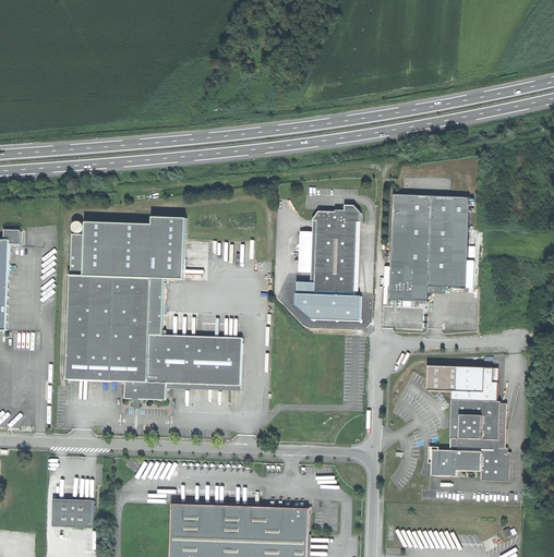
[(410,299),(425,300),(425,293),(425,285),(464,287),(467,196),(445,195),(397,194),(390,193),(388,261),(387,291),(395,291),(394,298),(410,299)]
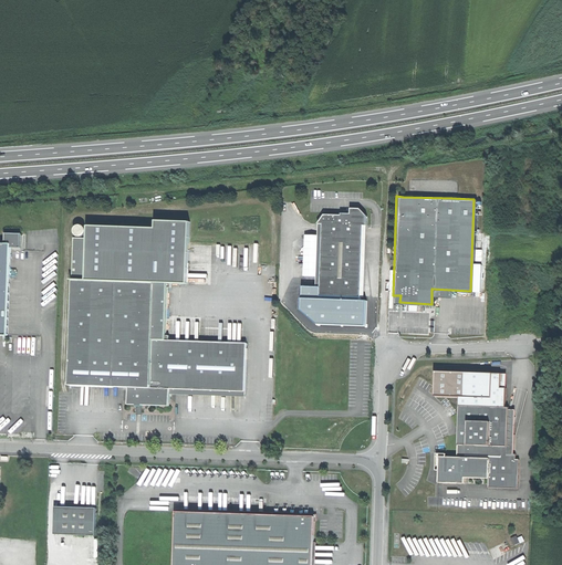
[(315,222),(321,223),(361,225),(364,225),(365,216),(357,209),(349,208),(349,213),(345,213),(339,213),(339,215),(323,215),(315,222)]
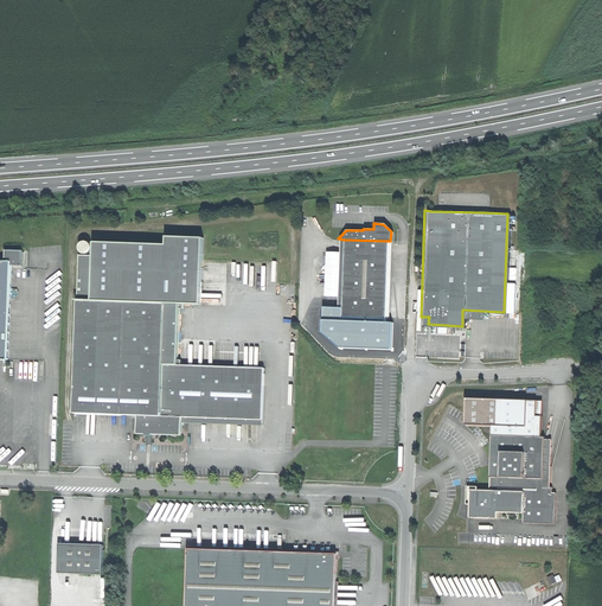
[(77,255),(76,300),(143,303),(162,304),(161,363),(179,364),(179,359),(175,358),(178,308),(180,308),(181,305),(199,305),(200,259),(202,238),(165,237),(164,246),(93,242),(91,256),(85,256),(85,254),(88,253),(89,252),(90,249),(90,246),(88,244),(87,242),(84,242),(82,242),(79,243),(78,246),(77,248),(78,250),(79,253),(81,254),(81,256),(77,255)]
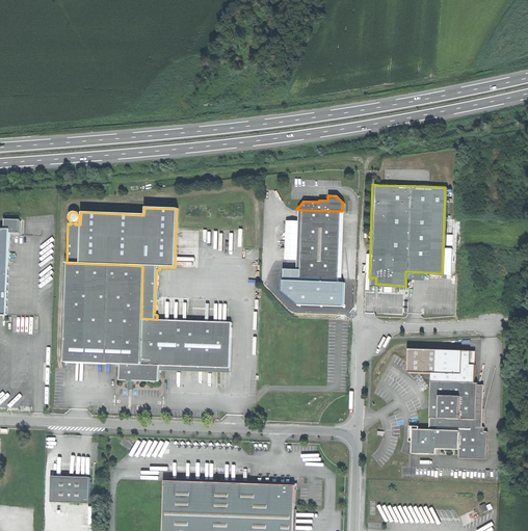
[(339,211),(301,210),(298,277),(336,279),(339,211)]
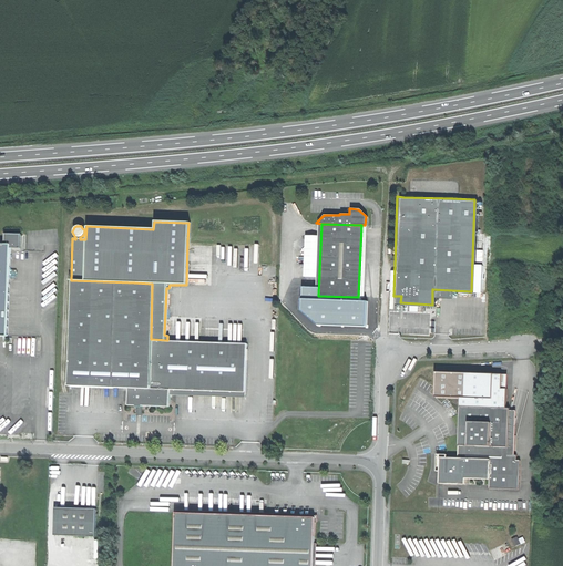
[(0,335),(3,335),(7,246),(17,247),(18,232),(1,232),(1,243),(0,243),(0,335)]
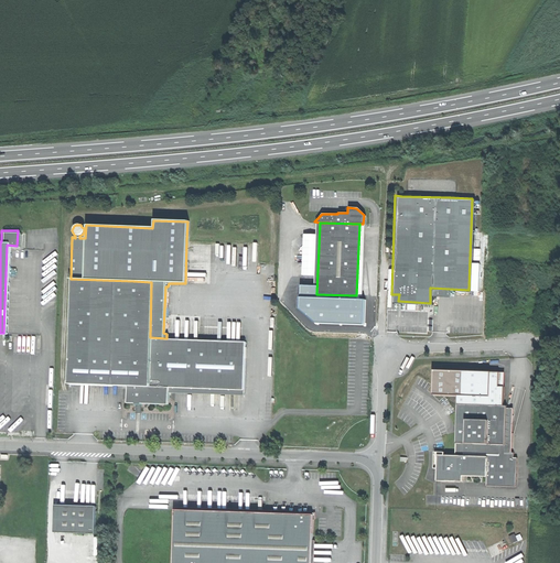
[(71,279),(66,382),(126,385),(125,402),(129,402),(133,281),(71,279)]
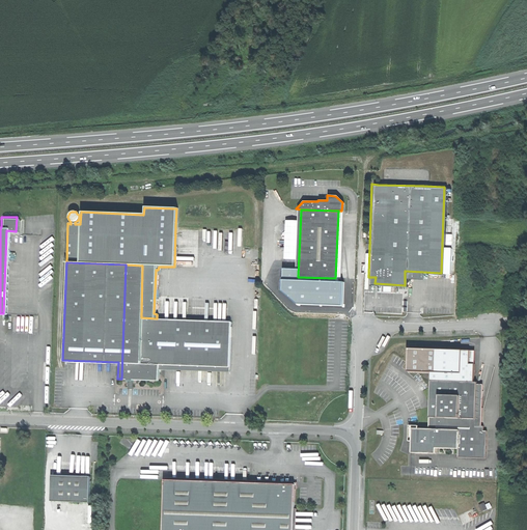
[(142,266),(126,265),(121,379),(125,379),(125,380),(128,380),(131,380),(131,379),(156,380),(157,367),(157,364),(227,366),(228,321),(157,318),(141,317),(142,266)]
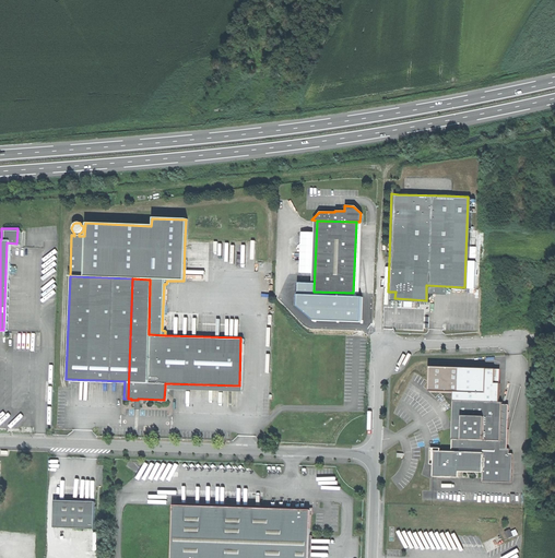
[(429,463),(429,476),(455,476),(455,471),(479,472),(479,478),(479,481),(508,482),(509,452),(506,452),(506,448),(497,448),(498,401),(494,401),(449,400),(448,427),(448,451),(430,450),(429,458),(428,458),(428,460),(428,463),(429,463)]
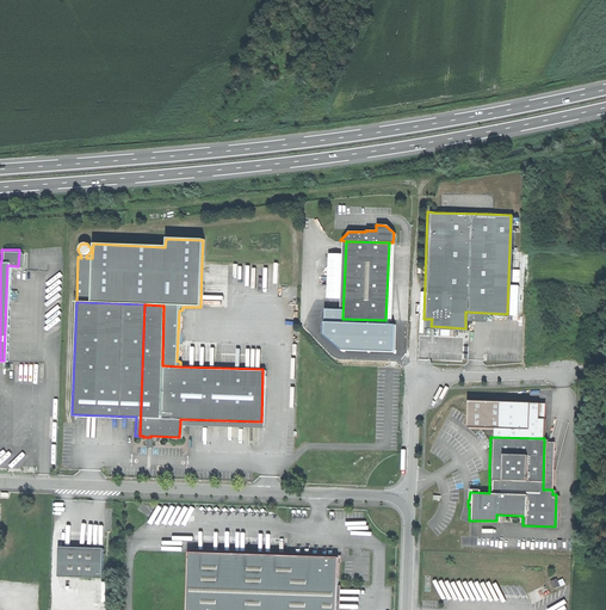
[(79,546),(56,546),(55,575),(99,577),(100,556),(100,547),(79,546)]
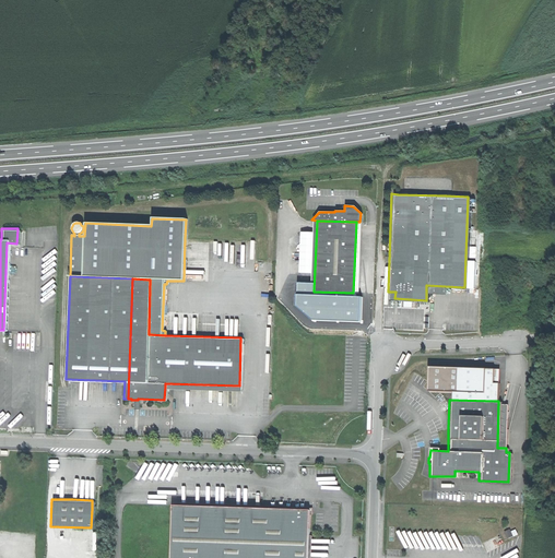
[(280,508),(172,505),(168,557),(306,557),(308,510),(305,510),(305,509),(280,508)]
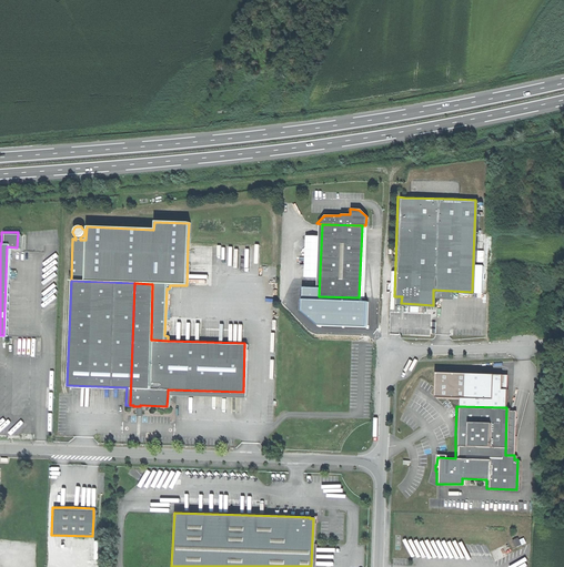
[(515,546),(525,540),(522,536),(517,538),(516,536),(511,538),(515,546)]
